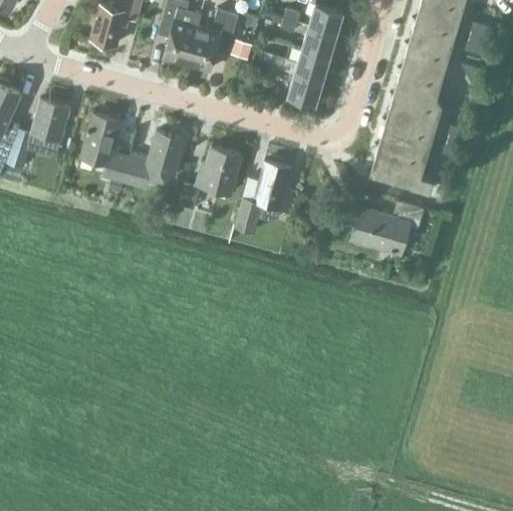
[(0,0),(0,4),(10,11),(16,0),(0,0)]
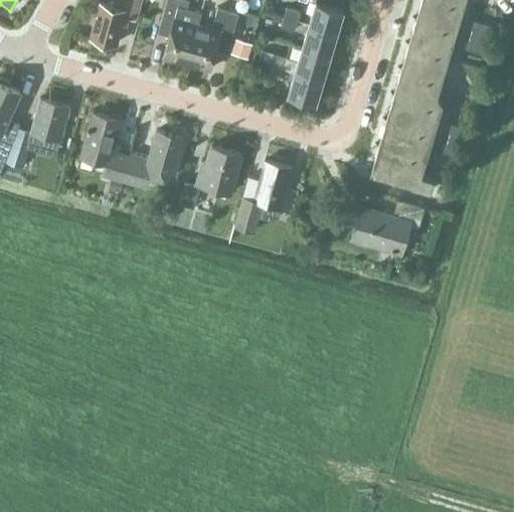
[(101,4),(94,33),(92,39),(117,46),(125,18),(137,21),(142,0),(119,0),(118,8),(101,4)]
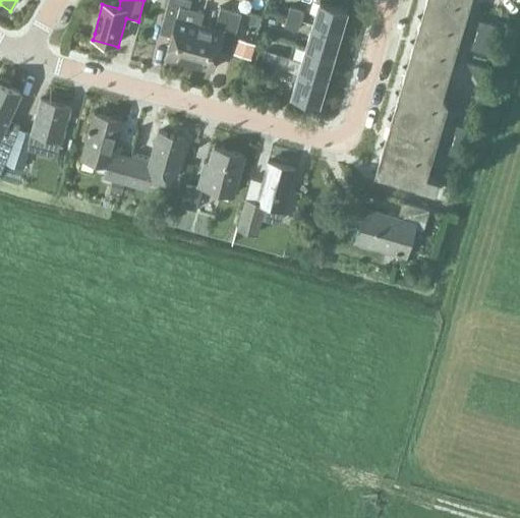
[(177,0),(170,0),(163,29),(174,32),(172,41),(167,59),(190,66),(201,27),(205,15),(191,11),(193,4),(177,0)]
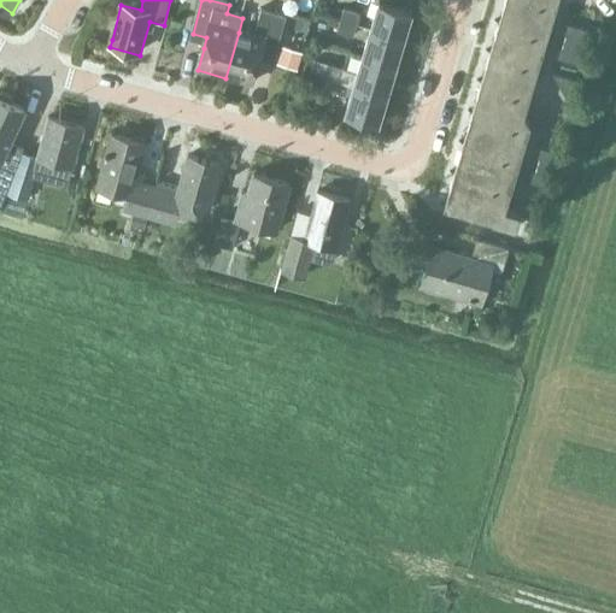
[(550,6),(527,0),(506,0),(500,25),(541,37),(550,6)]
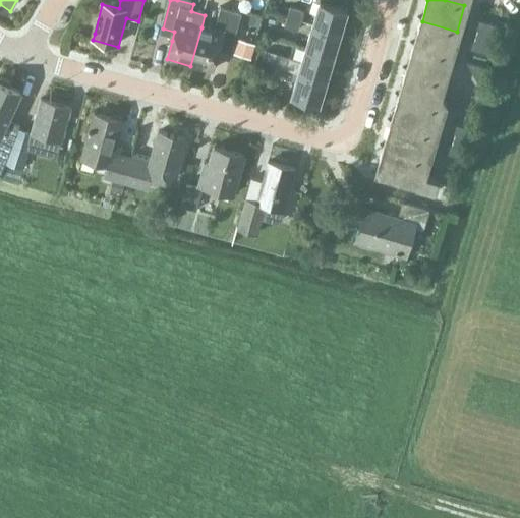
[(323,3),(315,29),(341,36),(348,11),(323,3)]
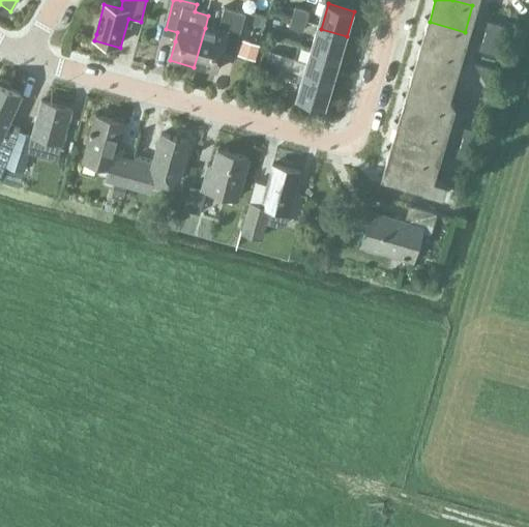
[(298,9),(295,21),(306,25),(310,13),(298,9)]
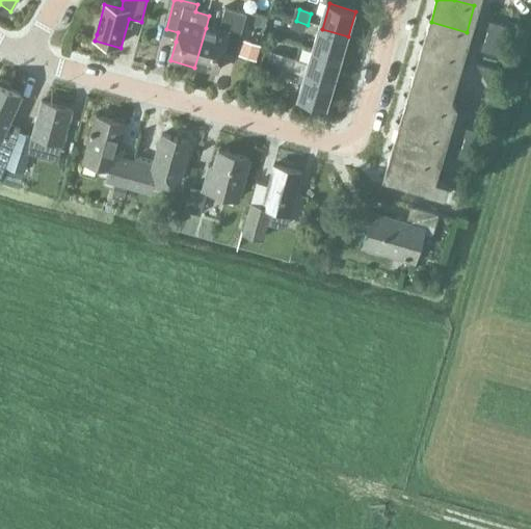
[(206,28),(194,68),(218,74),(223,55),(227,46),(237,48),(245,18),(228,12),(221,32),(206,28)]
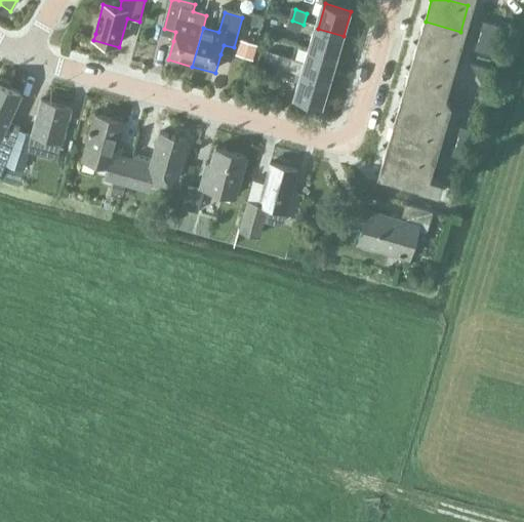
[(292,21),(288,32),(300,35),(304,25),(292,21)]
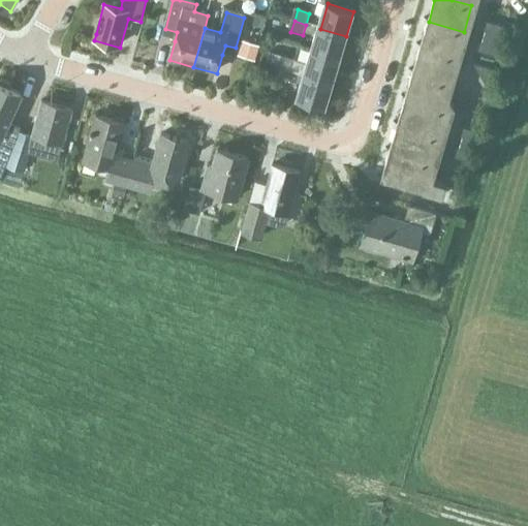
[(429,22),(421,48),(456,58),(464,32),(429,22)]
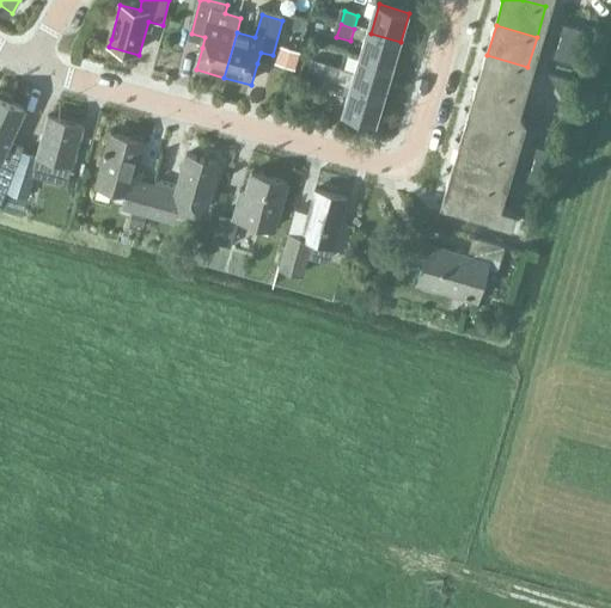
[(562,26),(558,37),(562,38),(567,40),(569,29),(562,26)]
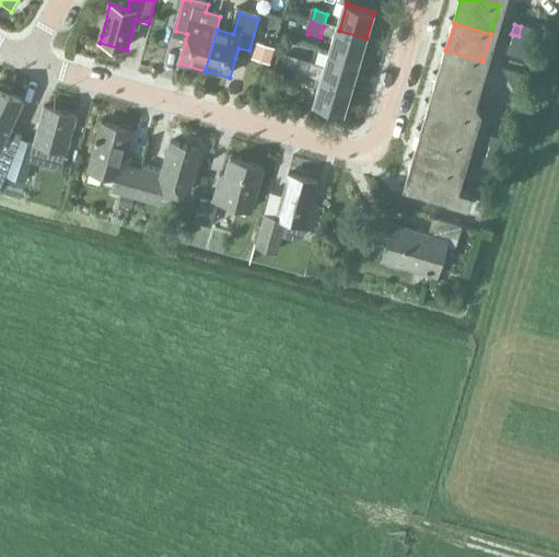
[(521,26),(519,36),(523,37),(525,38),(528,28),(521,26)]
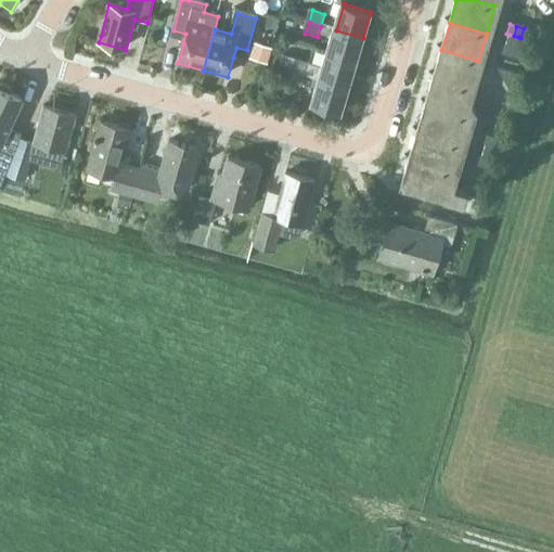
[(524,28),(520,38),(527,40),(530,30),(524,28)]
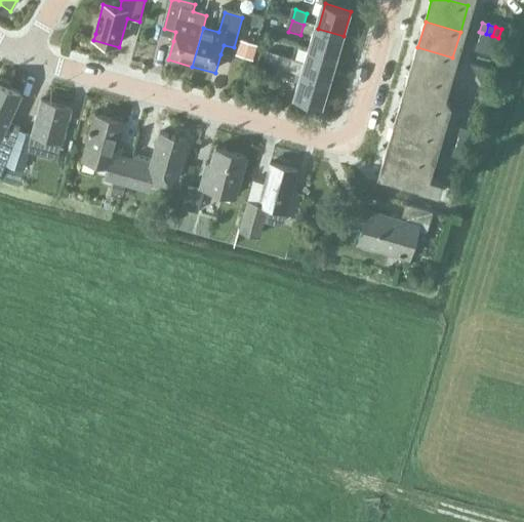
[(318,29),(311,52),(336,59),(344,36),(318,29)]
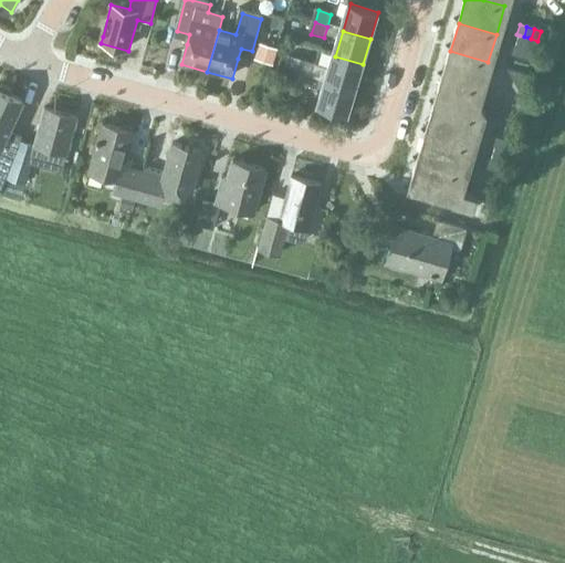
[(520,35),(518,42),(526,44),(529,38),(524,37),(520,35)]
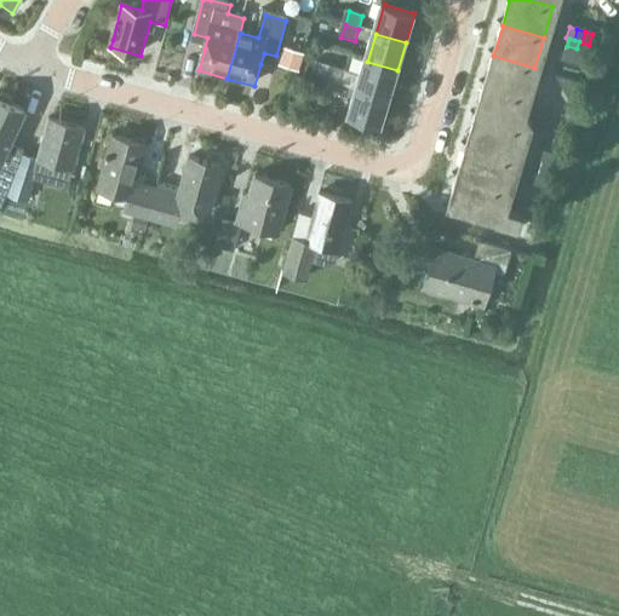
[(579,41),(577,49),(586,52),(589,45),(582,42),(579,41)]
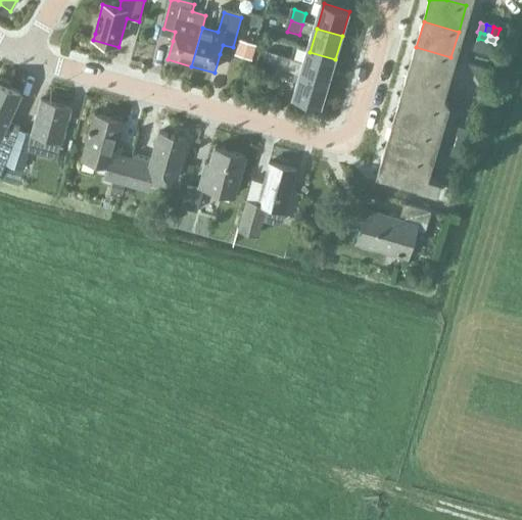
[(478,39),(476,45),(480,46),(485,47),(486,41),(478,39)]
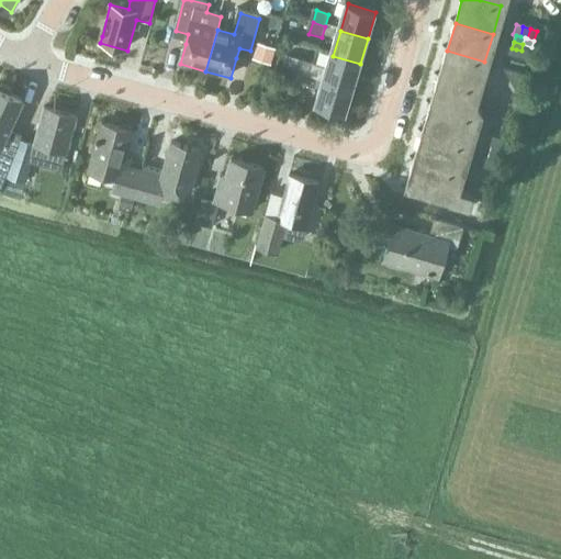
[(258,44),(254,60),(270,66),(275,48),(258,44)]
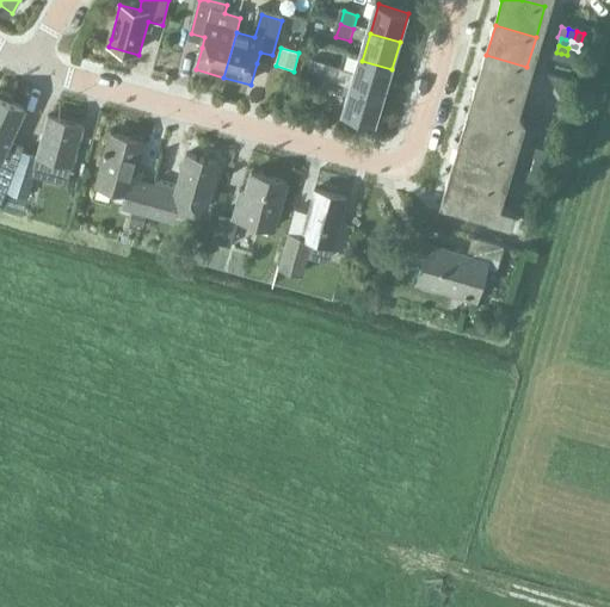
[(568,48),(567,55),(568,56),(577,57),(578,51),(568,48)]
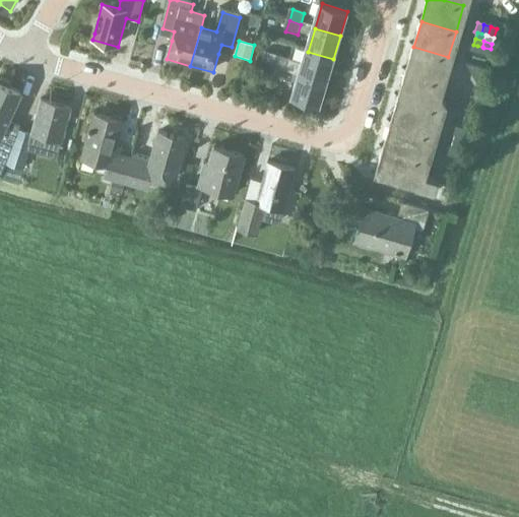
[(471,44),(468,52),(475,54),(477,46),(473,45),(471,44)]
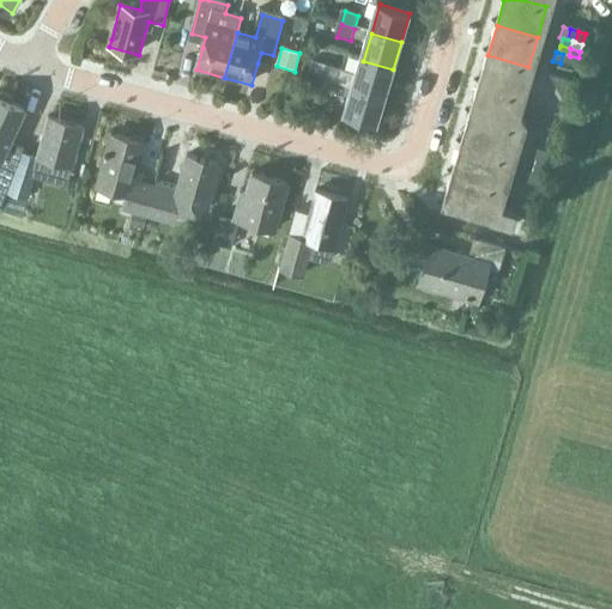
[(563,54),(561,64),(568,66),(570,56),(569,55),(563,54)]
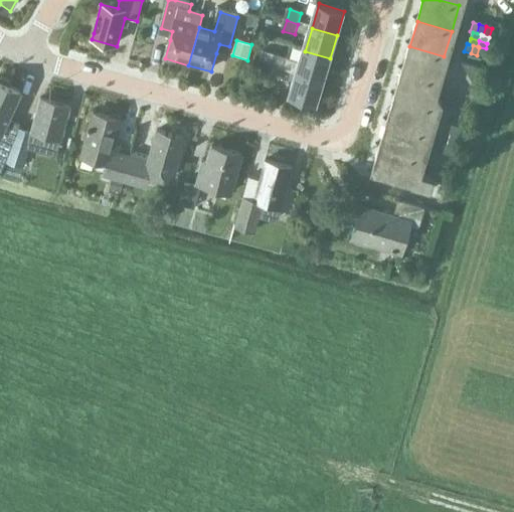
[(409,46),(402,71),(437,81),(444,56),(409,46)]
